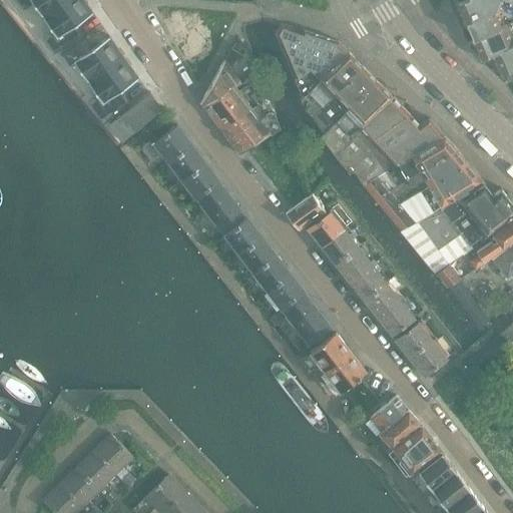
[(30,0),(42,15),(43,16),(66,0),(30,0)]
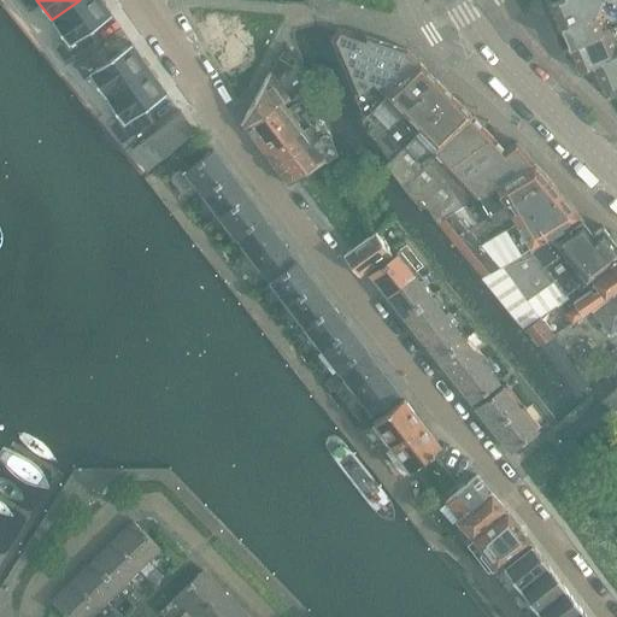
[(80,0),(52,19),(53,21),(52,22),(68,43),(62,48),(71,62),(99,42),(90,30),(112,16),(101,0),(80,0)]
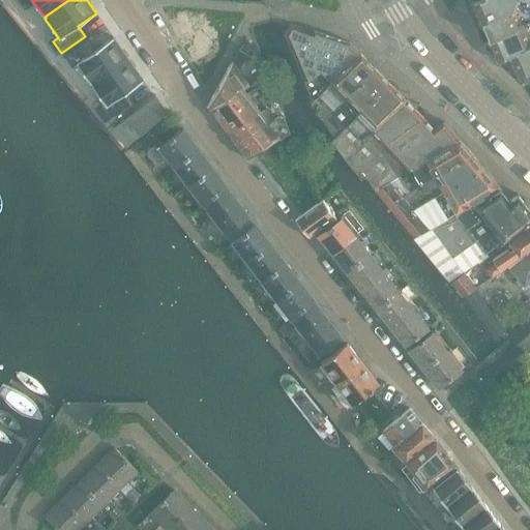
[(520,3),(518,0),(480,0),(472,3),(488,39),(518,27),(511,13),(517,11),(520,3)]
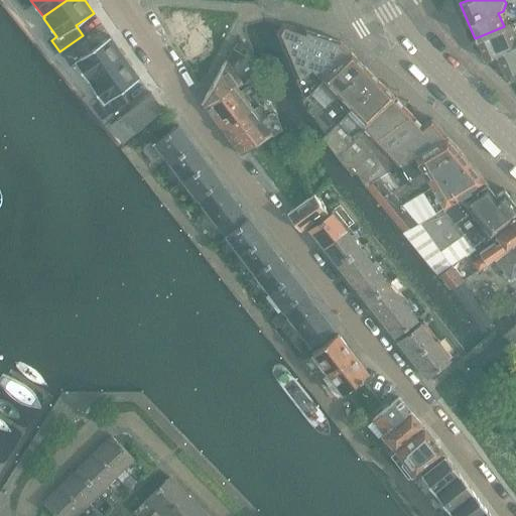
[(515,47),(515,37),(511,25),(510,23),(504,26),(475,38),(485,61),(498,56),(515,47)]
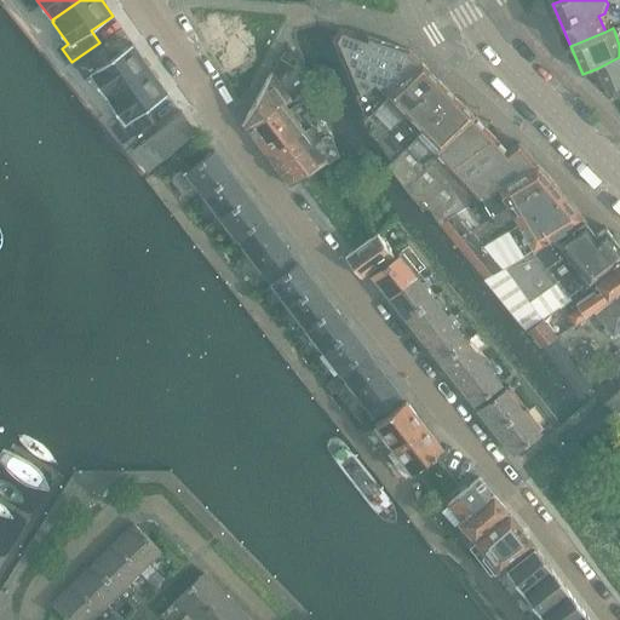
[(507,151),(422,63),(408,50),(366,36),(365,40),(351,35),(339,30),(332,41),(363,112),(362,114),(361,119),(362,121),(363,124),(392,162),(388,166),(414,202),(417,200),(425,212),(429,210),(440,225),(466,207),(538,165),(520,143),(507,151)]
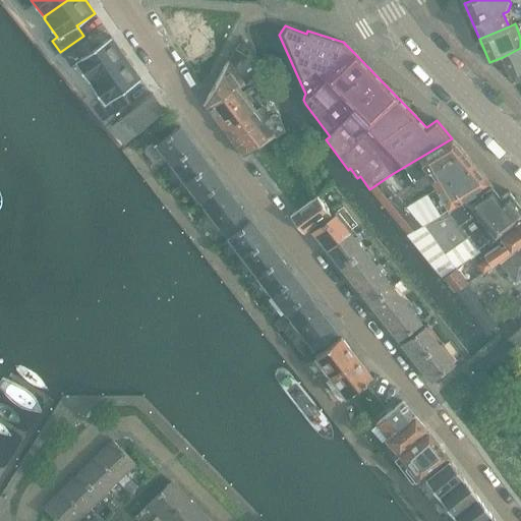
[(87,39),(63,55),(70,67),(75,63),(89,81),(90,81),(91,82),(125,59),(124,58),(125,57),(112,37),(111,37),(94,49),(87,39)]
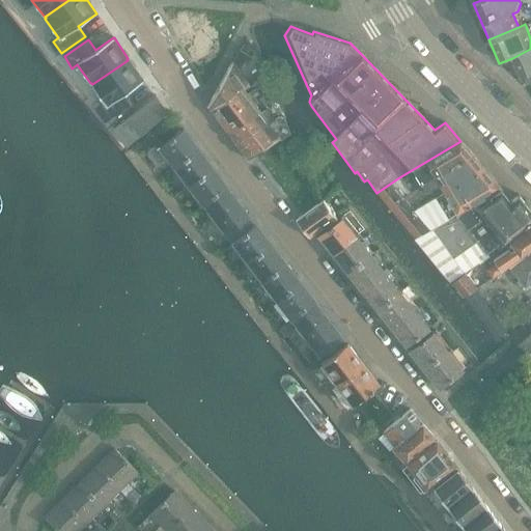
[(530,49),(512,58),(521,79),(530,74),(530,49)]
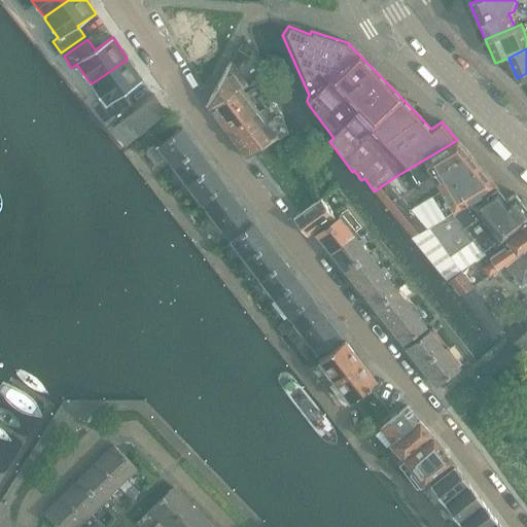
[(127,60),(92,83),(92,84),(93,85),(92,85),(116,120),(134,108),(125,93),(142,80),(135,70),(129,61),(128,61),(127,60)]
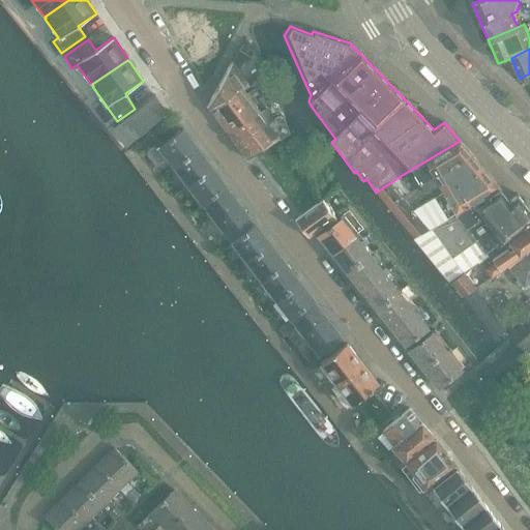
[(210,109),(246,82),(233,63),(209,107),(210,109)]
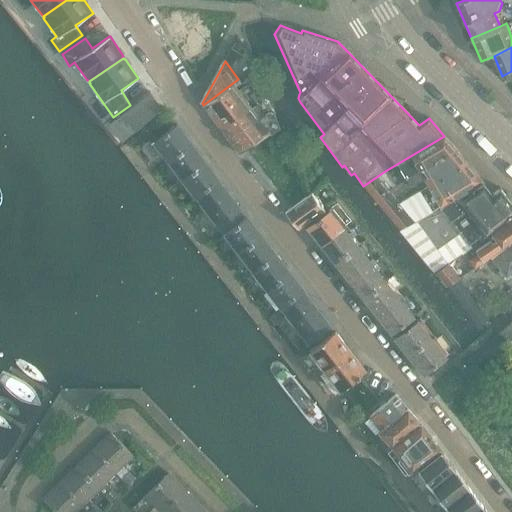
[(217,124),(252,97),(238,79),(203,105),(217,124)]
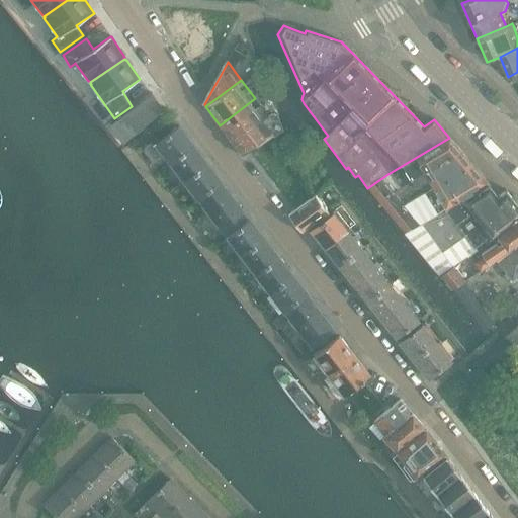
[(131,137),(164,112),(152,95),(118,120),(110,125),(122,142),(131,136),(131,137)]
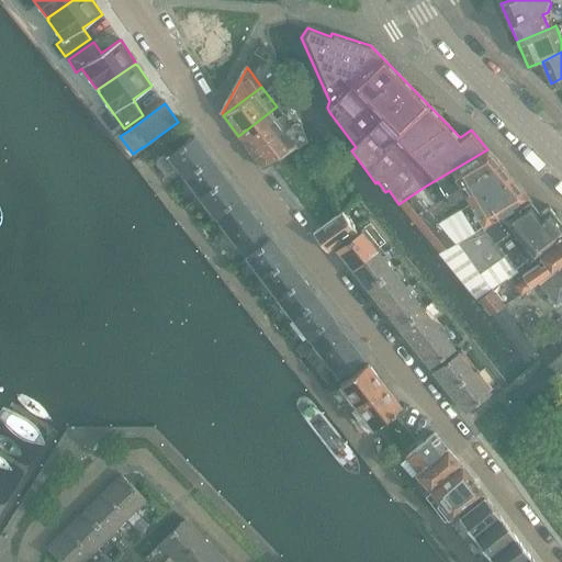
[(254,156),(292,126),(277,107),(238,136),(254,156)]
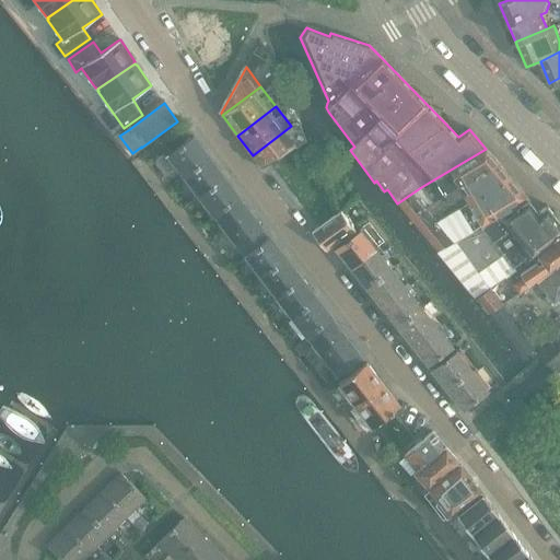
[(264,170),(305,138),(301,127),(293,125),(291,126),(253,155),(264,170)]
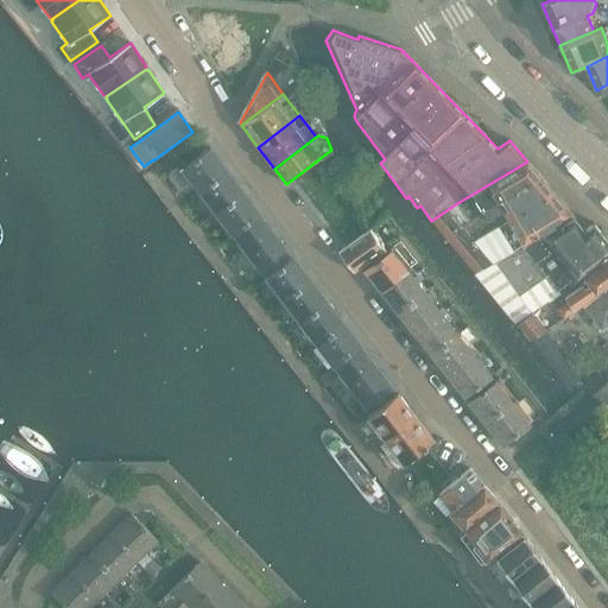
[(229,176),(209,149),(182,170),(203,196),(229,176)]
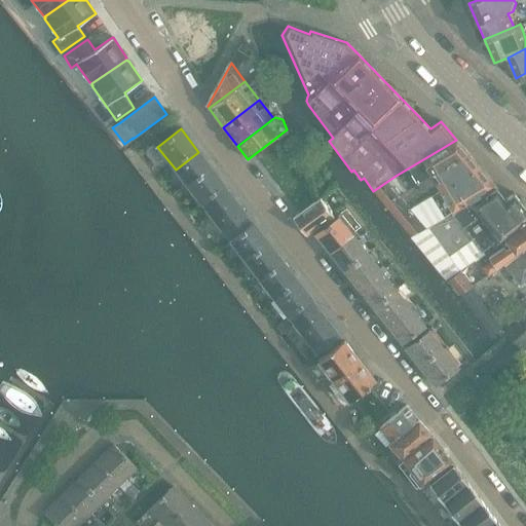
[(373,191),(411,238),(427,228),(444,218),(496,186),(456,140),(396,176),(373,191)]
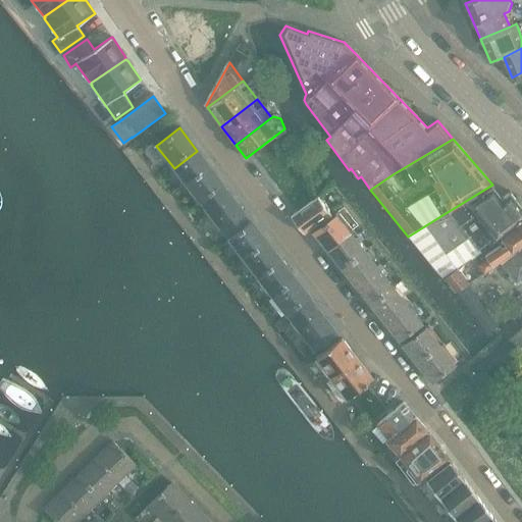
[(215,174),(197,151),(174,168),(192,192),(215,174)]
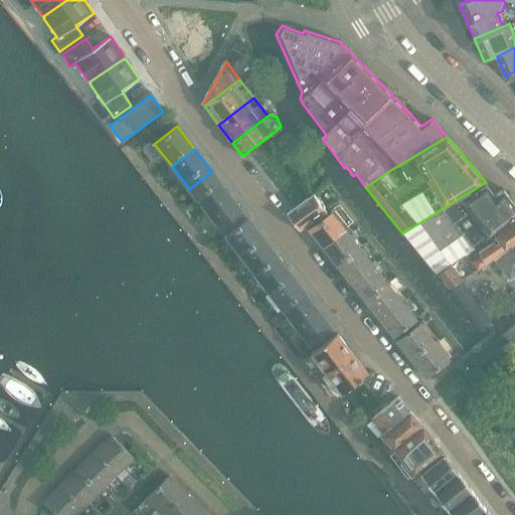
[(228,195),(219,183),(220,182),(212,172),(189,189),(207,212),(228,195)]
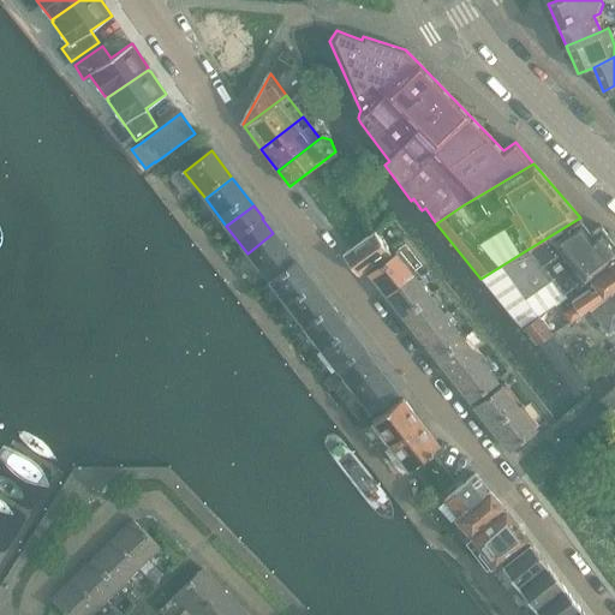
[(590,280),(614,262),(614,244),(599,225),(589,231),(580,218),(519,255),(500,267),(481,279),(509,314),(524,329),(539,318),(567,298),(563,293),(567,291),(586,276),(590,280)]
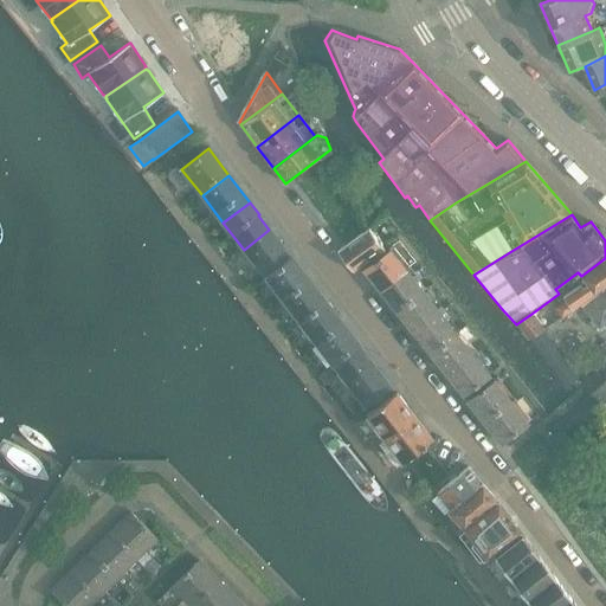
[(289,257),(269,230),(244,250),(264,276),(289,257)]
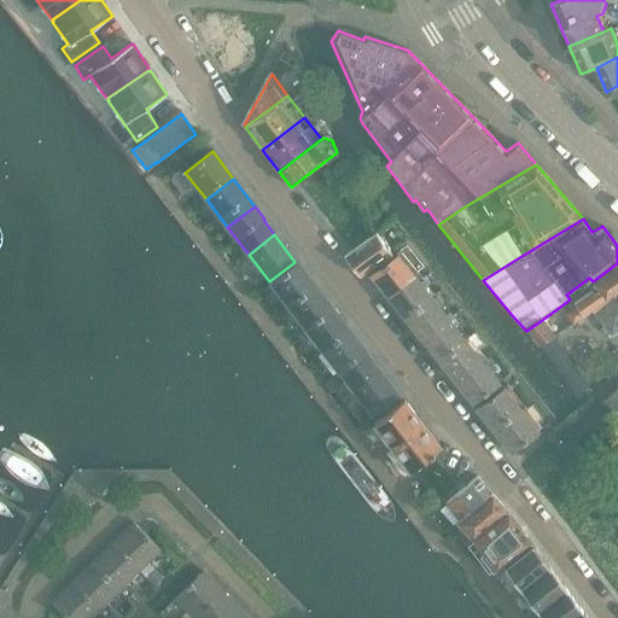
[(359,278),(390,254),(375,234),(344,258),(359,278)]
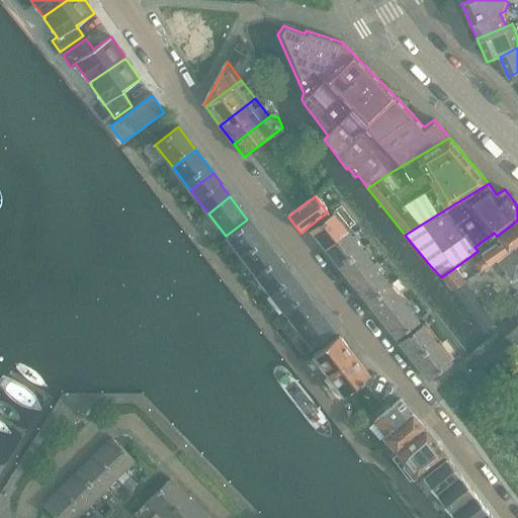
[(346,233),(331,213),(310,231),(324,250),(346,233)]
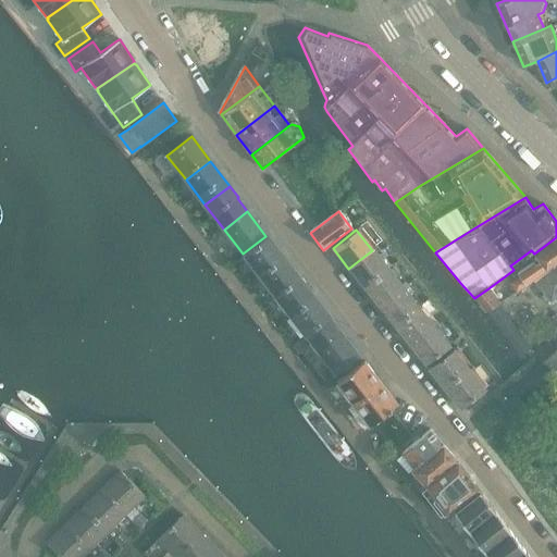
[(286,259),(269,237),(268,238),(265,236),(243,254),(261,279),(286,259)]
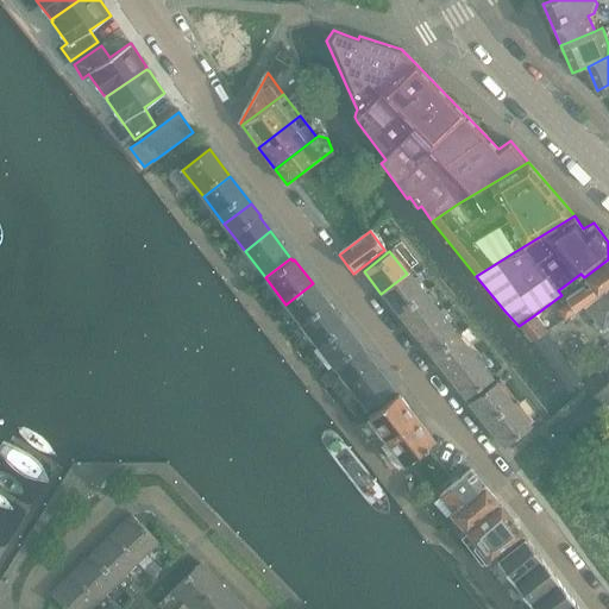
[(564,320),(608,288),(608,264),(586,281),(589,284),(567,300),(570,302),(558,311),(564,320)]
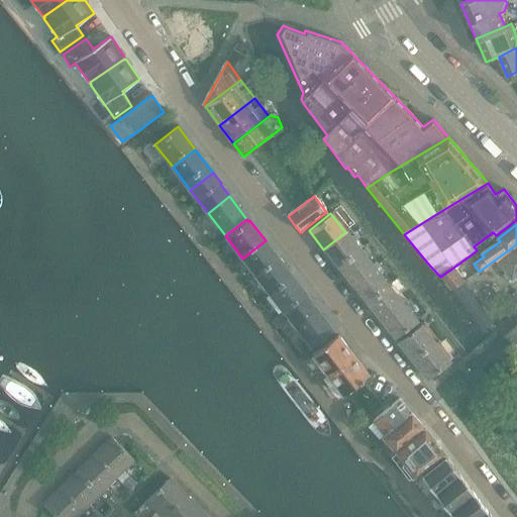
[(359,249),(345,232),(323,249),(337,268),(359,249)]
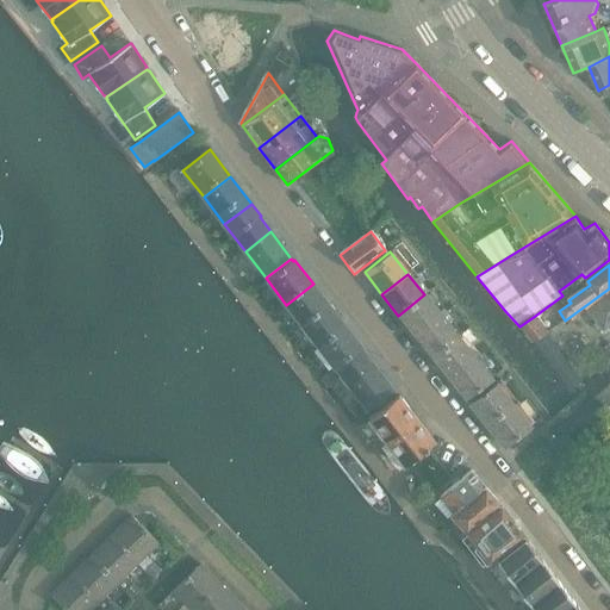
[(334,311),(313,284),(286,305),(307,331),(334,311)]
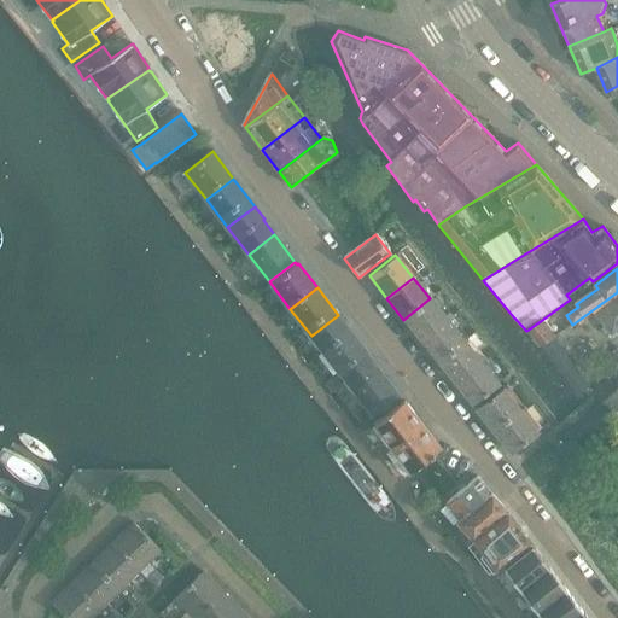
[(617,332),(617,292),(593,312),(612,337),(617,332)]
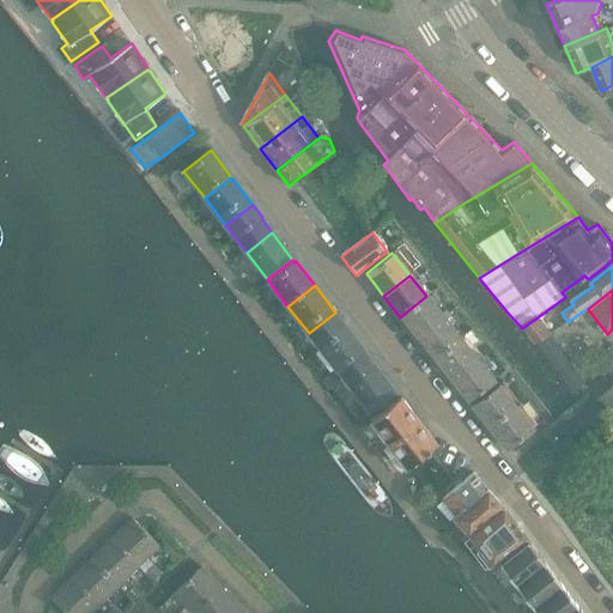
[(443,317),(426,296),(400,317),(417,338),(443,317)]
